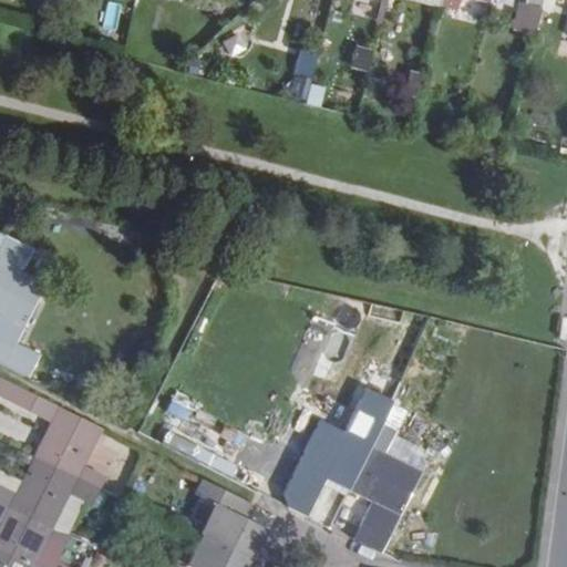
[(524,0),(524,3),(519,2),(513,29),(533,34),(539,7),(540,0),(524,0)]
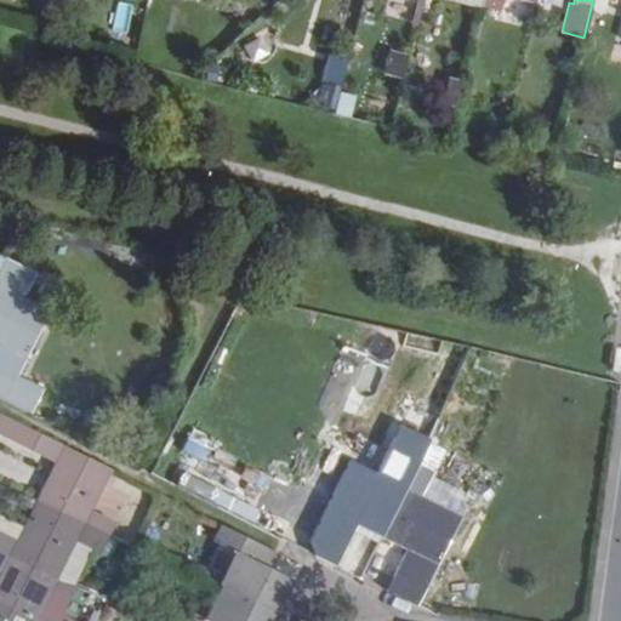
[(620,0),(592,0),(591,7),(603,11),(605,0),(620,0)]
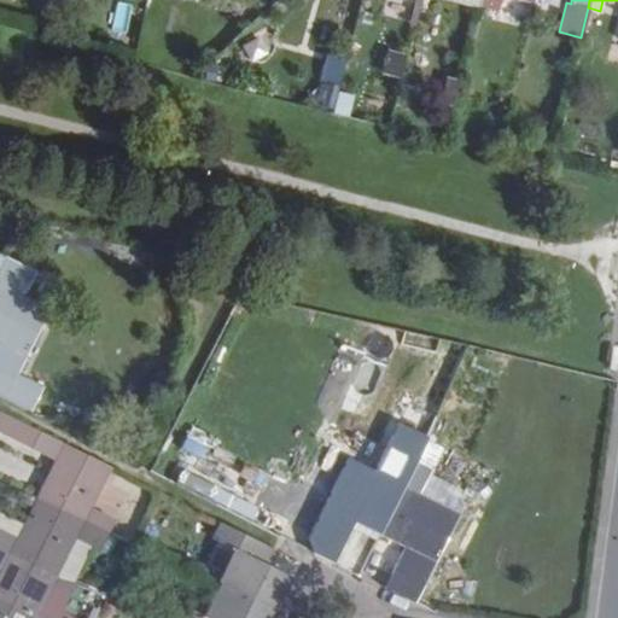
[(403,77),(408,54),(389,50),(384,73),(403,77)]
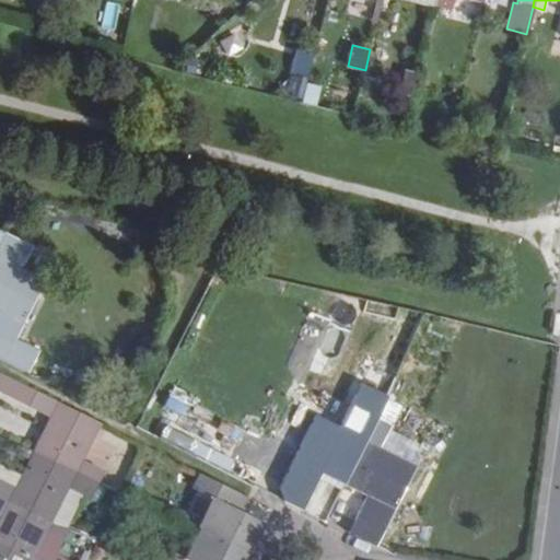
[(307,74),(313,54),(299,50),(293,71),(307,74)]
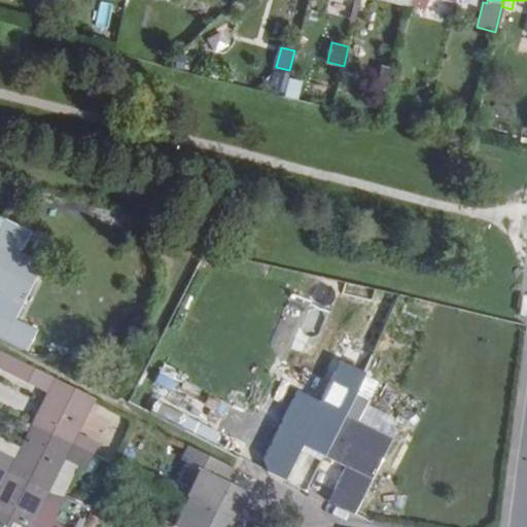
[(289,80),(287,99),(301,101),(304,82),(289,80)]
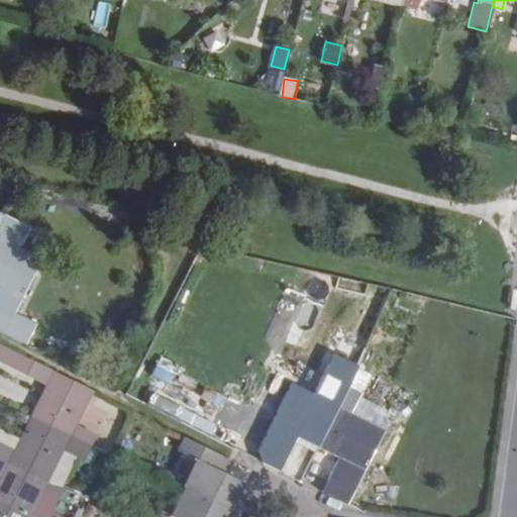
[(5,242),(16,221),(3,215),(0,220),(0,330),(2,331),(38,259),(5,242)]
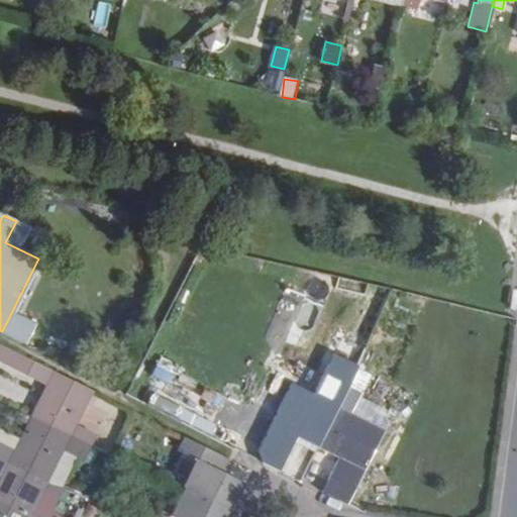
[(300,298),(287,337),(308,343),(321,305),(300,298)]
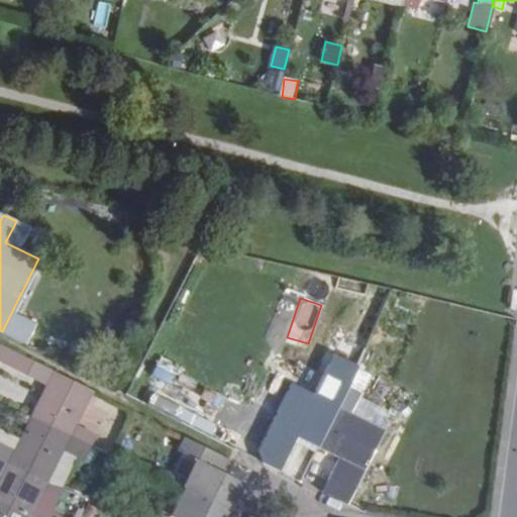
[(73,424),(89,390),(0,345),(0,359),(50,387),(40,407),(34,404),(27,416),(87,446),(94,434),(73,424)]
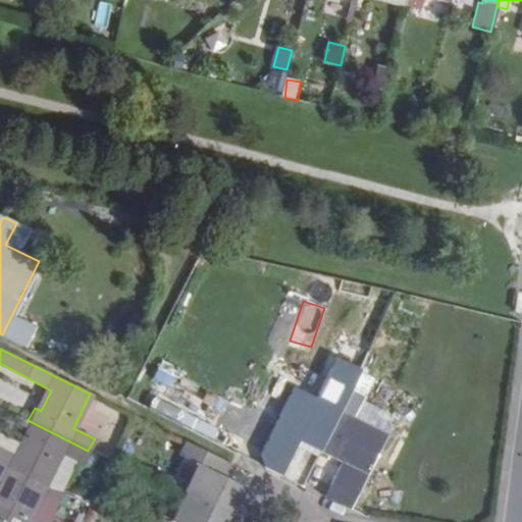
[(295,387),(262,455),(265,467),(281,475),(300,440),(321,452),(351,390),(338,384),(328,405),(295,387)]
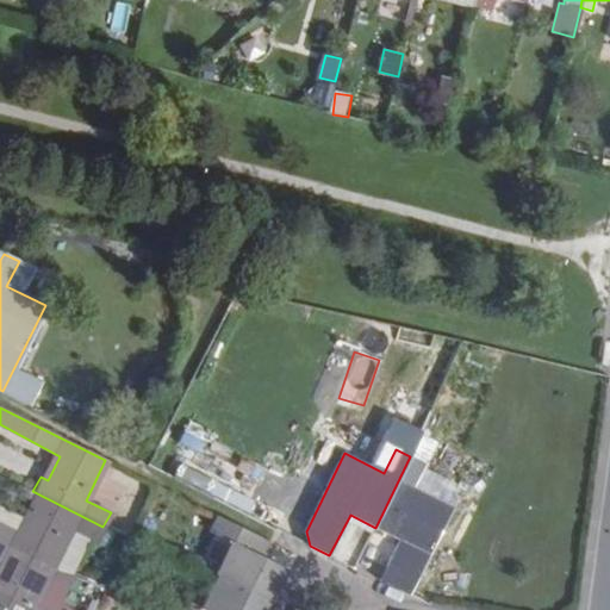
[(400,540),(379,580),(409,596),(453,508),(414,487),(425,464),(410,456),(375,528),(400,540)]
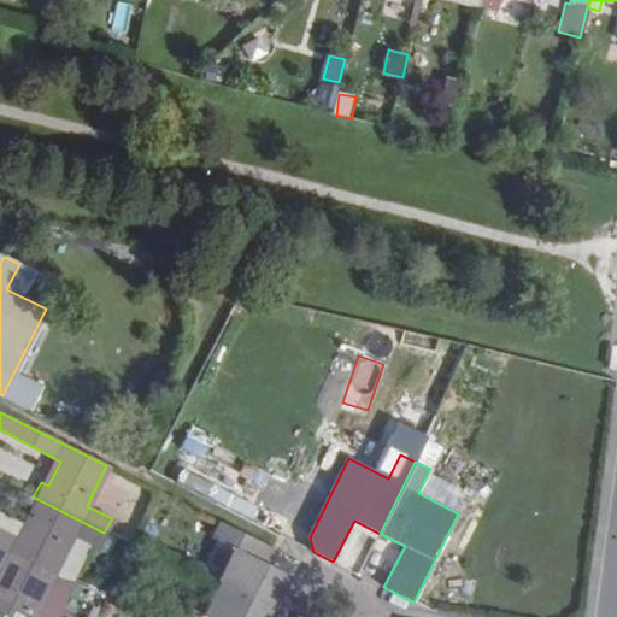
[(97,547),(104,533),(33,497),(25,512),(34,516),(29,527),(22,541),(0,530),(0,550),(52,576),(72,535),(90,544),(97,547)]
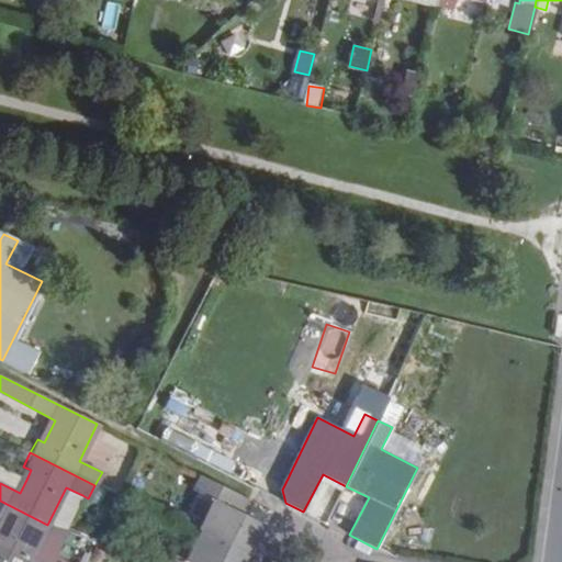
[(0,483),(20,493),(26,480),(0,465),(0,483)]
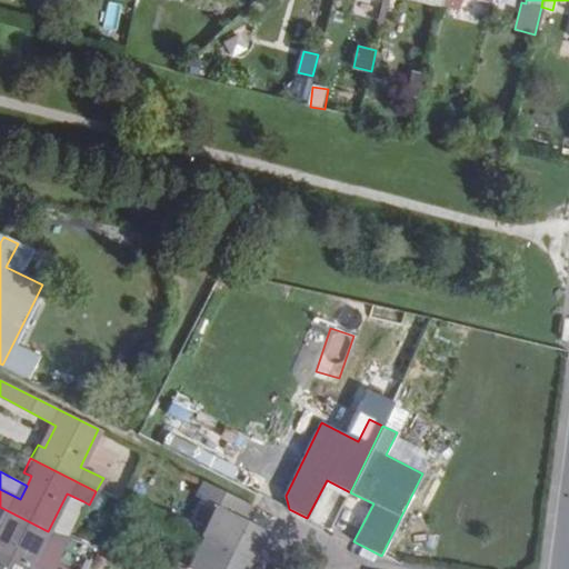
[(200,500),(216,508),(200,539),(250,562),(265,532),(248,523),(237,519),(243,506),(207,487),(200,500)]
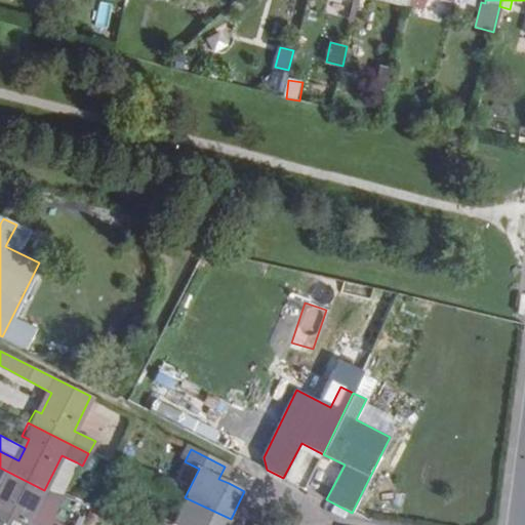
[(59,498),(77,462),(62,455),(44,490),(59,498)]
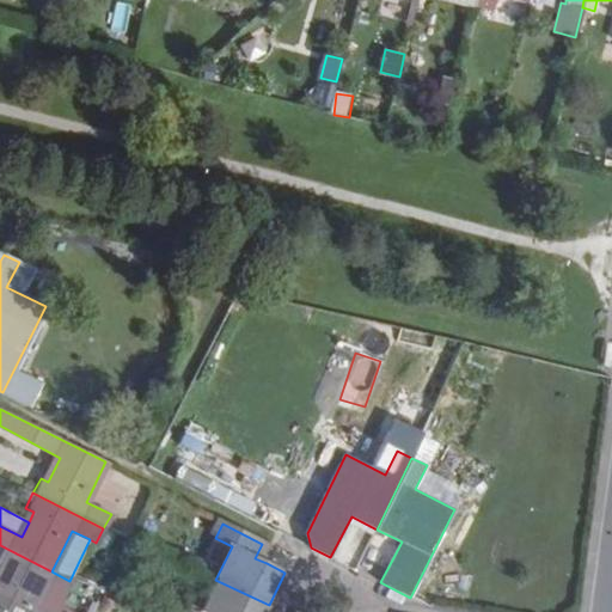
[(267,563),(274,550),(262,544),(255,558),(267,563)]
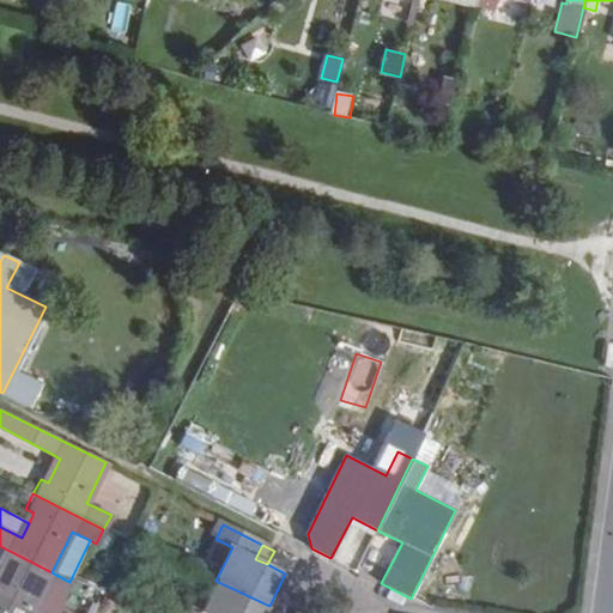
[(0,546),(0,565),(5,568),(0,576),(0,595),(34,612),(60,612),(62,611),(38,599),(52,572),(0,546)]
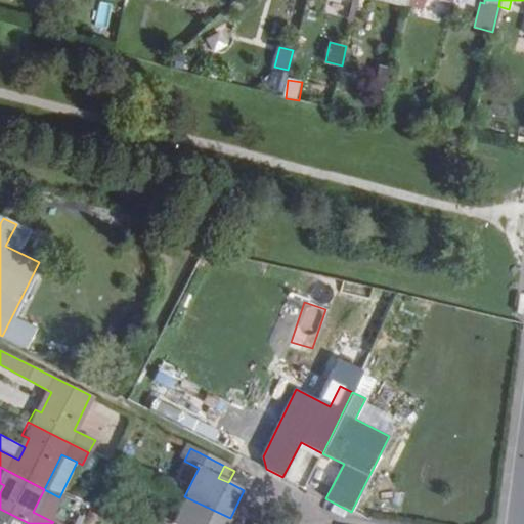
[(33,512),(49,519),(59,497),(44,489),(33,512)]
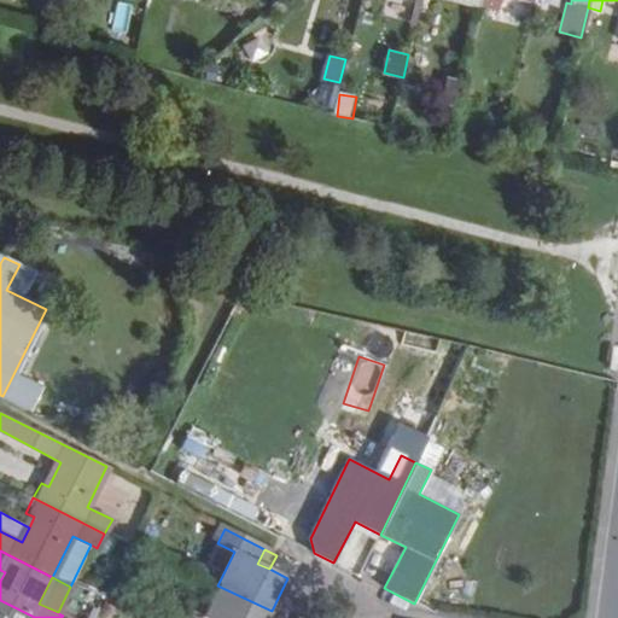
[(267,617),(272,611),(217,586),(211,598),(200,617),(184,608),(178,617),(267,617)]
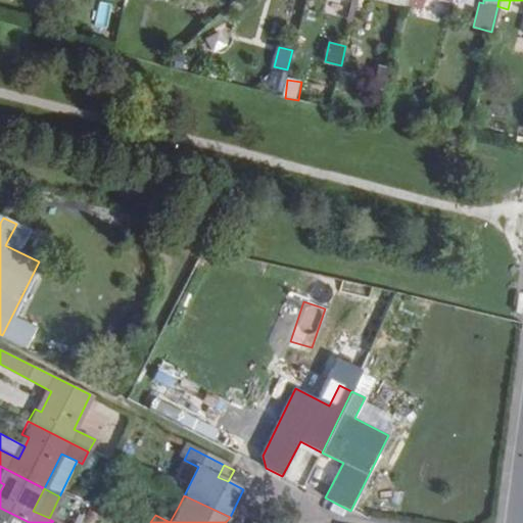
[(155,515),(170,522),(179,506),(163,498),(155,515)]
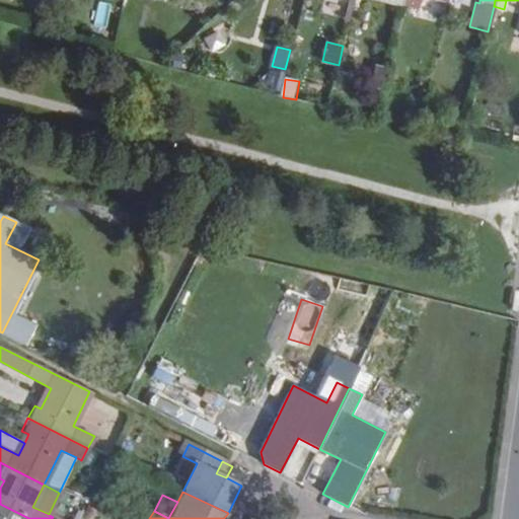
[(28,518),(0,504),(0,518),(28,518)]
